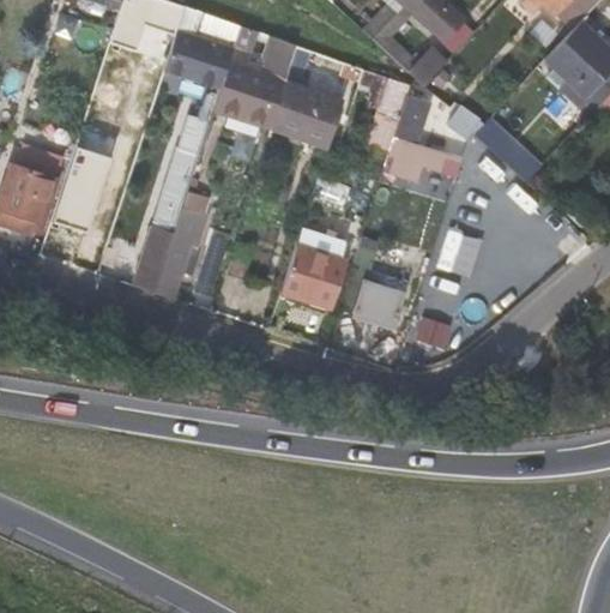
[(131,0),(116,34),(138,43),(156,0),(131,0)]
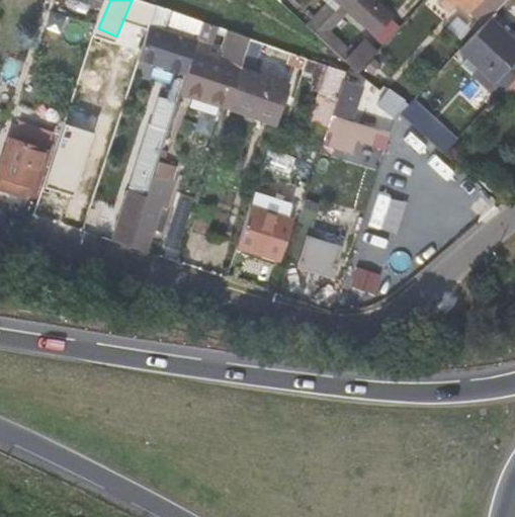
[(137,10),(124,49),(138,54),(153,4),(143,0),(136,0),(134,9),(137,10)]
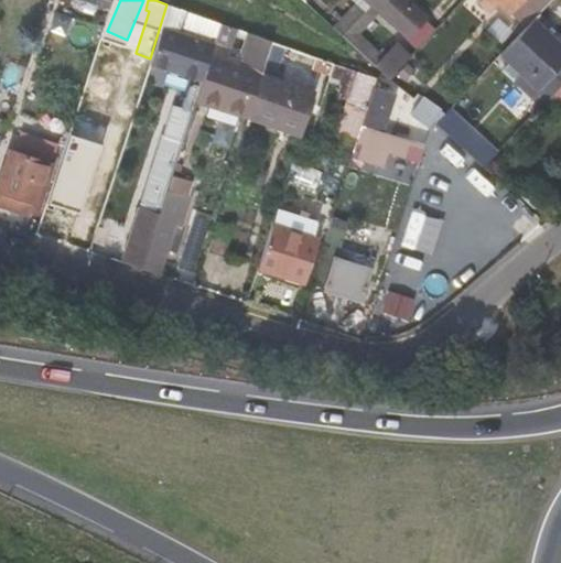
[(417,0),(370,0),(421,49),(443,26),(417,0)]
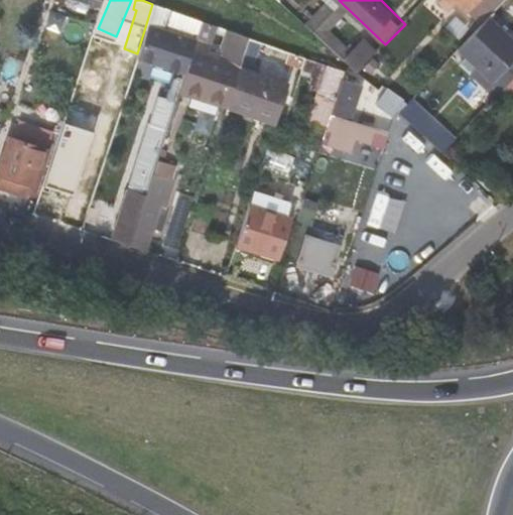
[(437,0),(438,0),(446,9),(454,1),(464,10),(474,0),(437,0)]
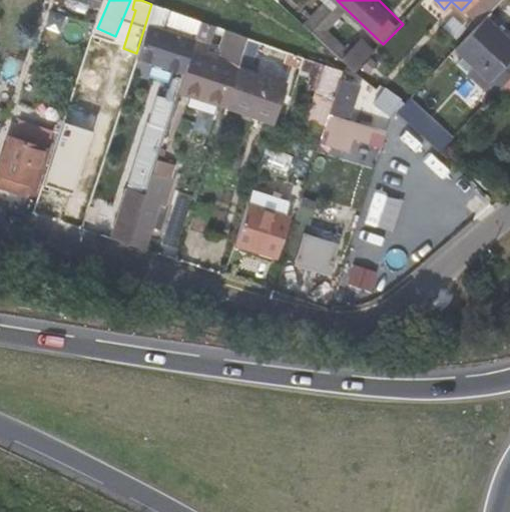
[(472,20),(466,27),(471,33),(484,19),(502,0),(477,0),(465,13),(472,20)]
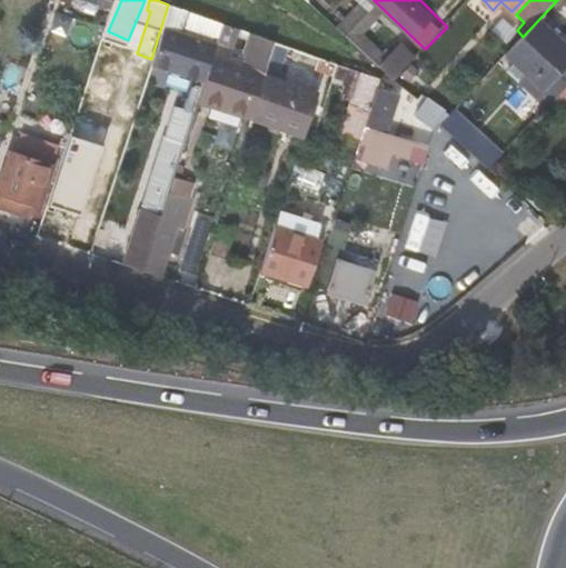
[(360,2),(336,28),(384,73),(389,78),(416,50),(404,39),(393,52),(358,20),(367,9),(360,2)]
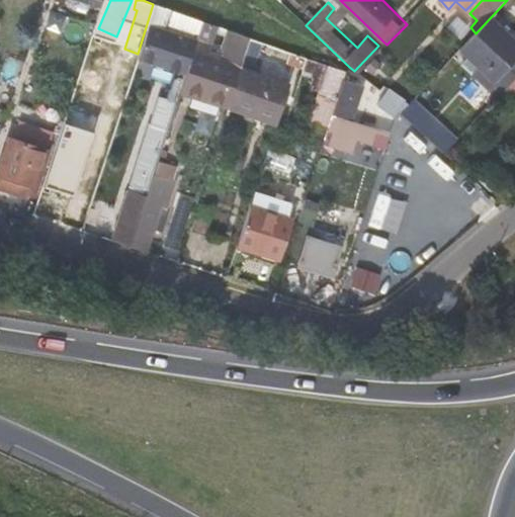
[(192,52),(202,21),(153,4),(138,54),(136,59),(185,75),(192,52)]
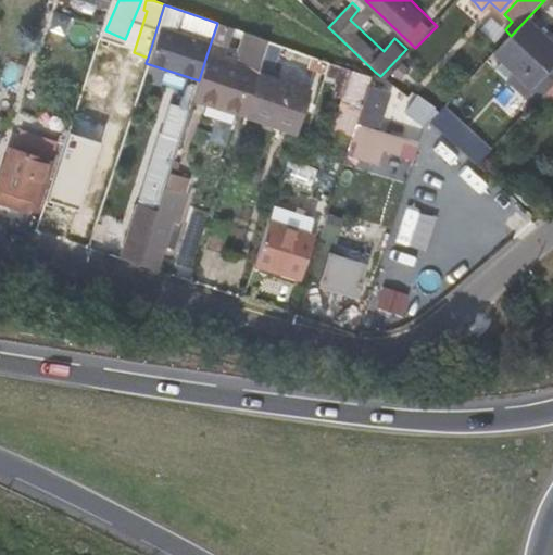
[(493,53),(541,97),(552,84),(552,46),(525,21),(511,36),(493,53)]
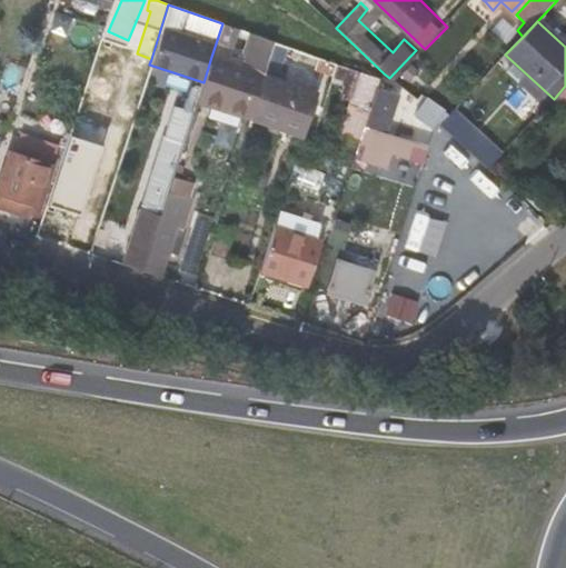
[(248,32),(238,65),(211,57),(204,82),(197,102),(250,120),(265,76),(275,41),(248,32)]
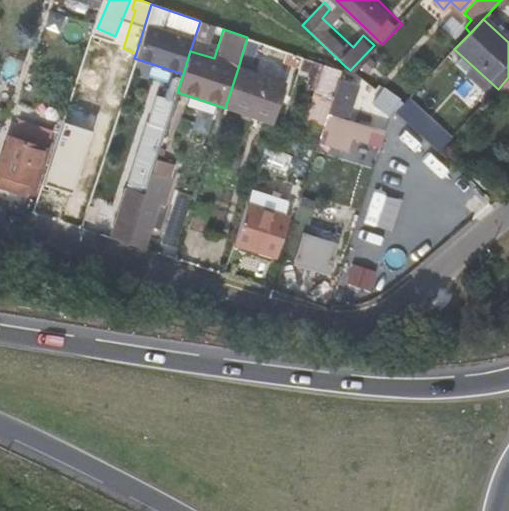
[(328,114),(341,70),(316,61),(314,67),(320,69),(305,119),(324,126),(328,114)]
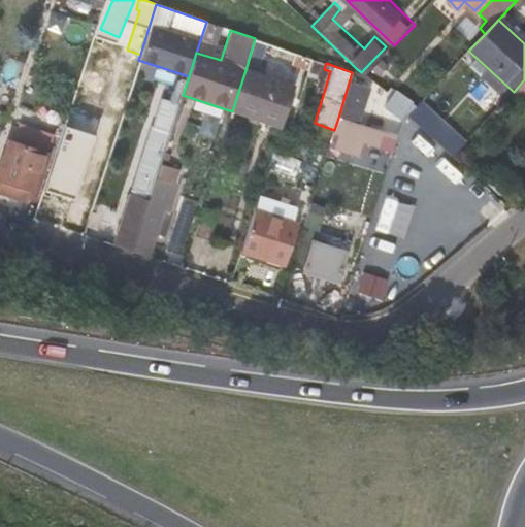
[(352,122),(365,76),(361,72),(356,68),(352,72),(338,118),(352,122)]
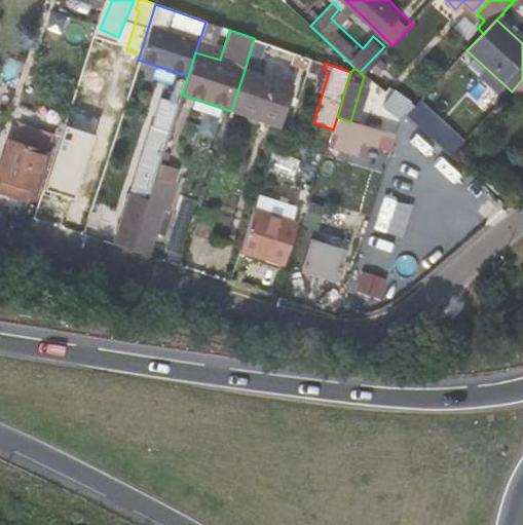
[(231,111),(277,126),(282,115),(290,85),(245,70),(231,111)]
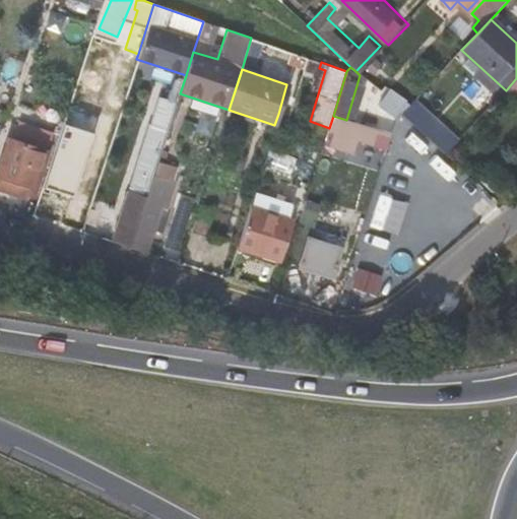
[(108,119),(114,100),(75,87),(69,107),(108,119)]
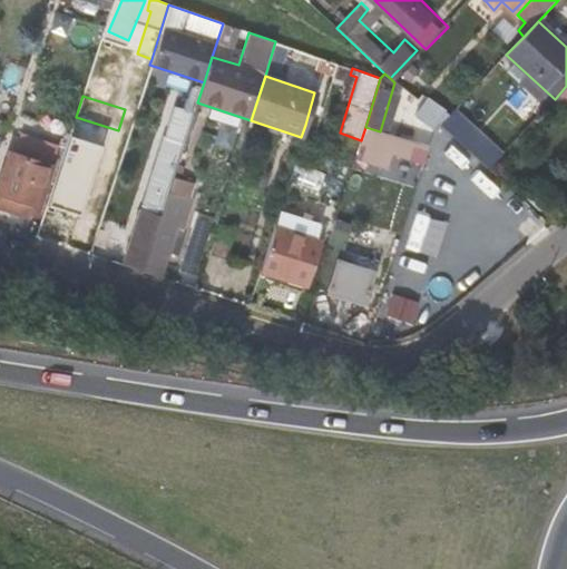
[(436,120),(441,113),(423,97),(411,114),(429,128),(436,120)]
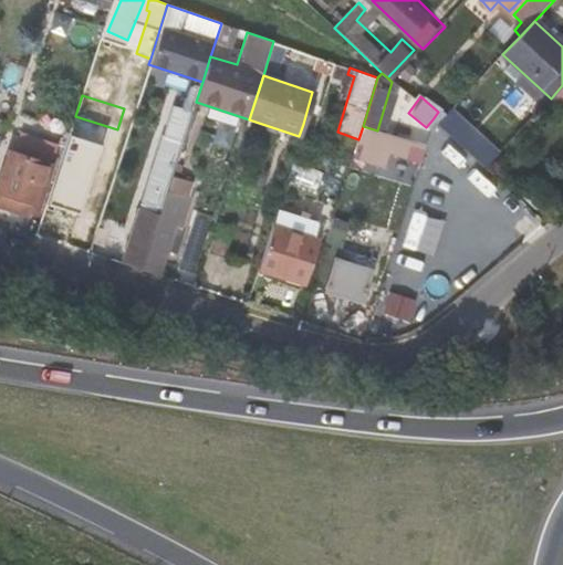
[(450,110),(437,123),(485,167),(497,154),(450,110)]
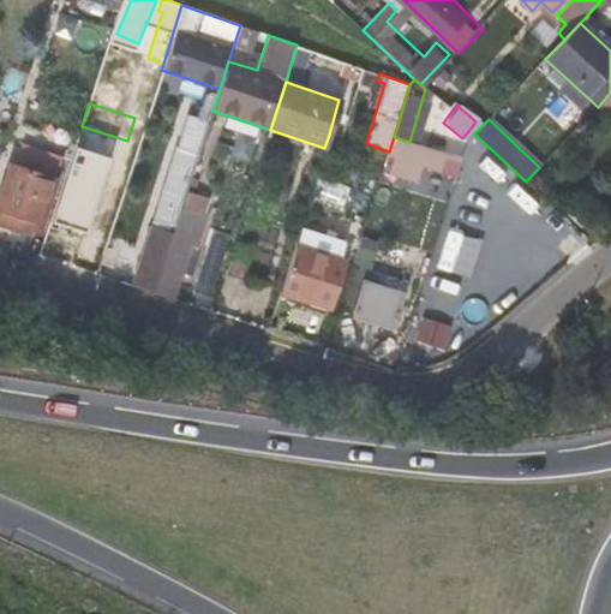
[(405,156),(409,142),(394,137),(389,151),(405,156)]
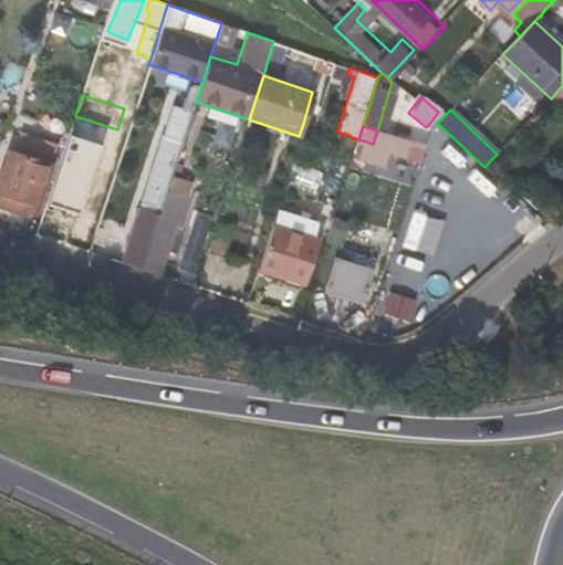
[(16,146),(9,144),(0,170),(0,198),(28,207),(29,203),(40,207),(55,159),(43,155),(49,140),(21,131),(16,146)]
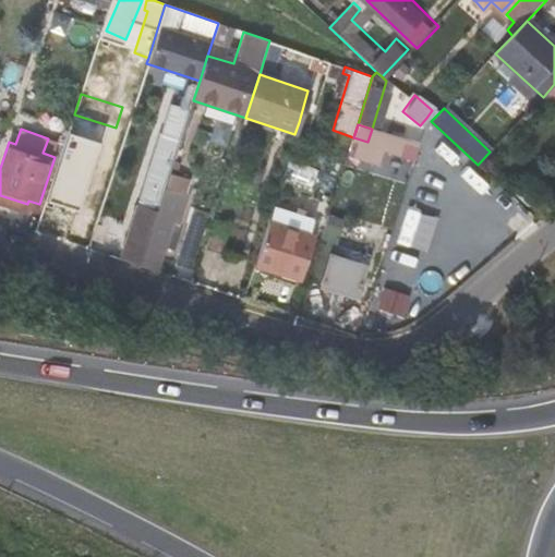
[(81,161),(62,154),(53,182),(72,188),(81,161)]
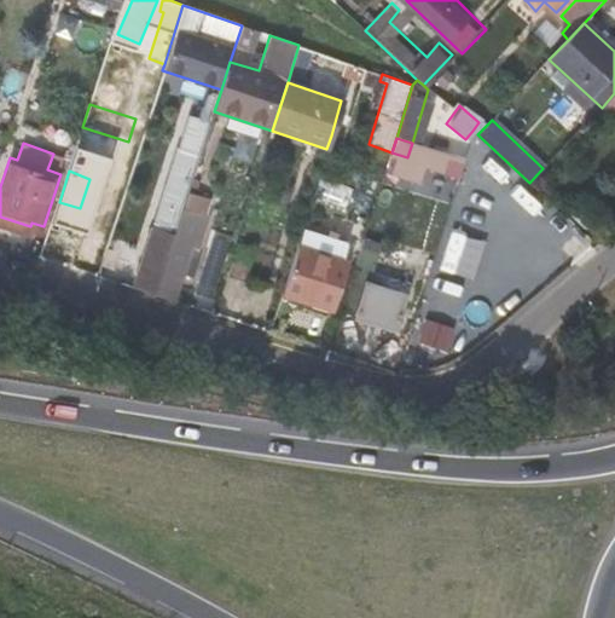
[(184,204),(164,197),(134,289),(149,294),(155,295),(162,272),(183,209),(184,204)]
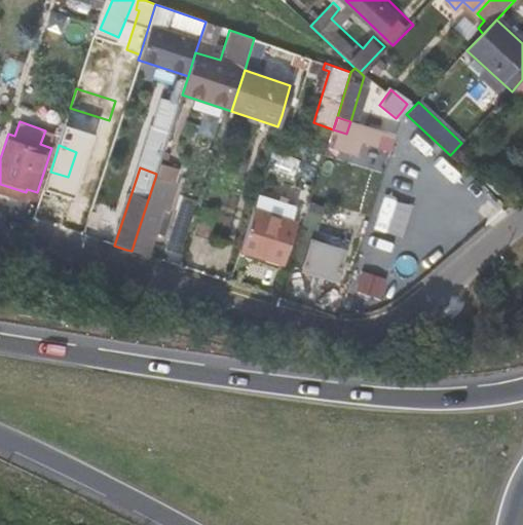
[(167,212),(177,185),(155,178),(138,231),(154,236),(162,210),(167,212)]
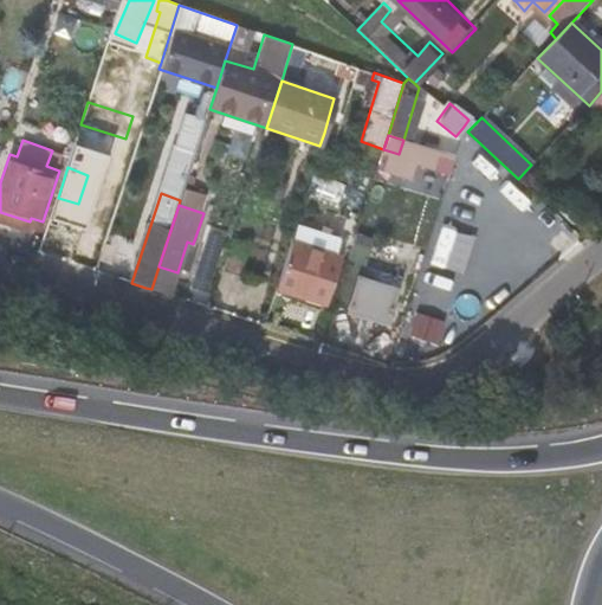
[(240,276),(251,244),(237,239),(226,271),(240,276)]
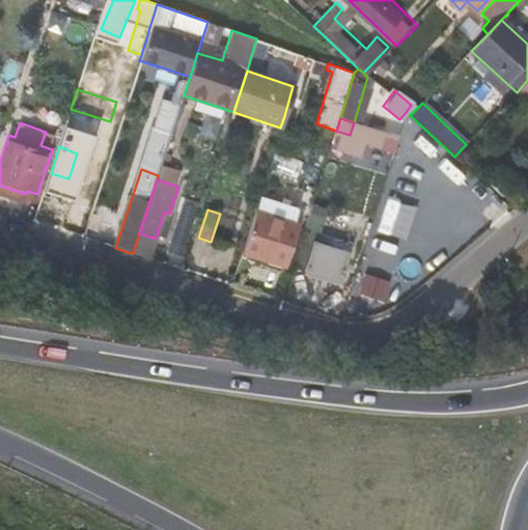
[(296,229),(253,216),(242,254),(283,269),(296,229)]
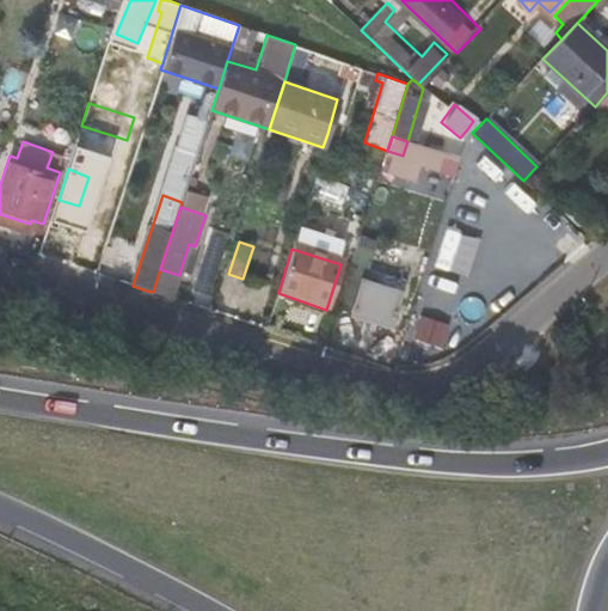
[(454,315),(465,272),(436,262),(423,306),(454,315)]
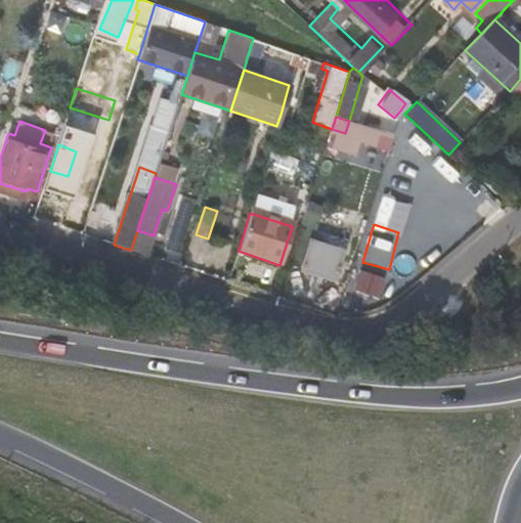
[(336,277),(345,249),(311,237),(302,267),(336,277)]
